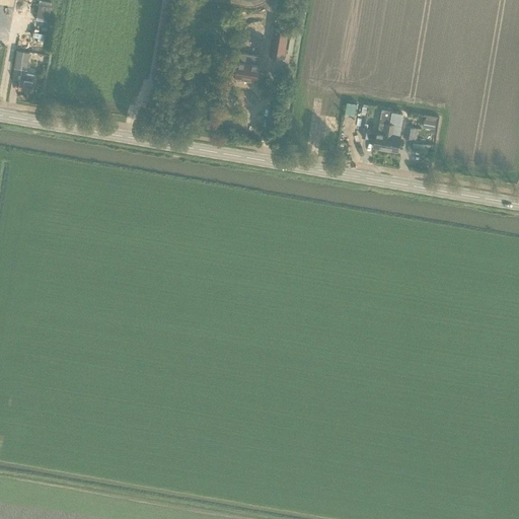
[(52,2),(40,0),(36,16),(49,18),(52,2)]
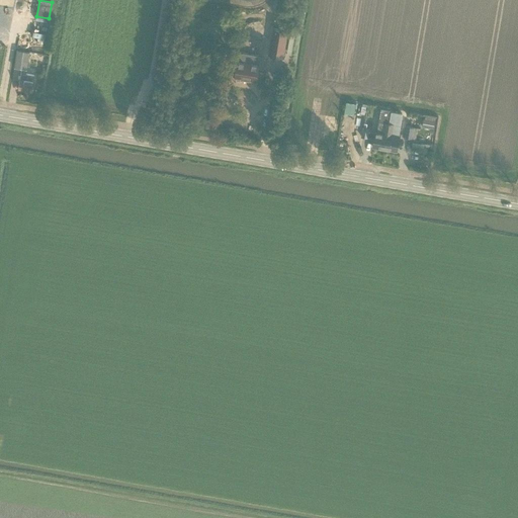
[(283,57),(287,35),(288,30),(274,27),(269,55),(283,57)]
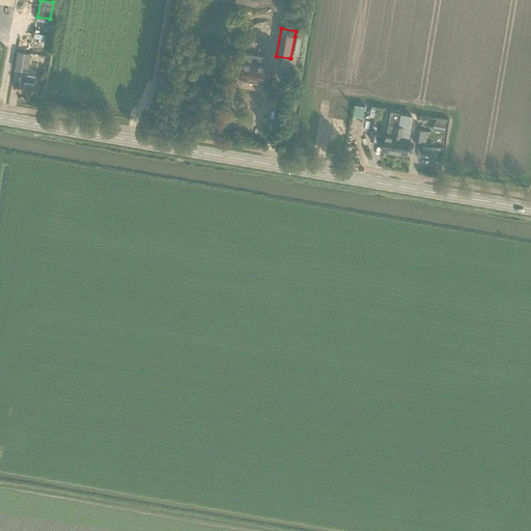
[(263,36),(261,53),(274,54),(276,37),(263,36)]
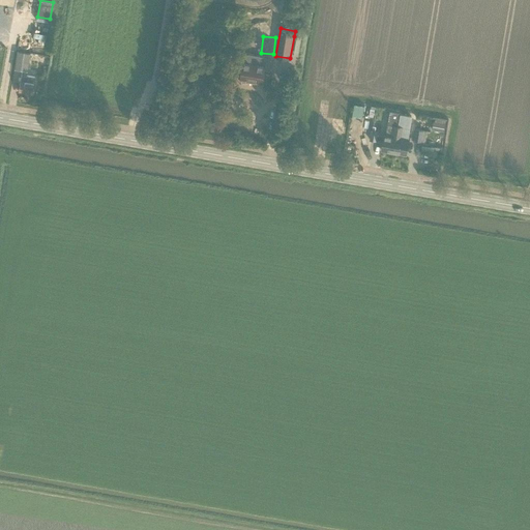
[(27,76),(30,54),(18,52),(15,69),(23,70),(21,81),(19,91),(32,93),(34,83),(35,77),(27,76)]
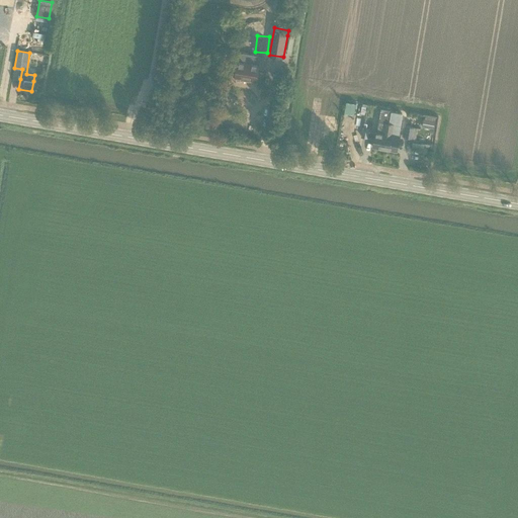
[(239,53),(235,77),(257,81),(261,57),(239,53)]
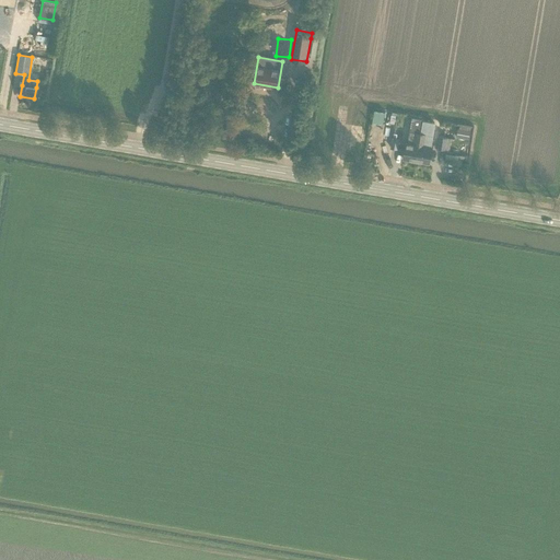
[(411,118),(410,131),(415,132),(421,133),(423,120),(417,119),(411,118)]
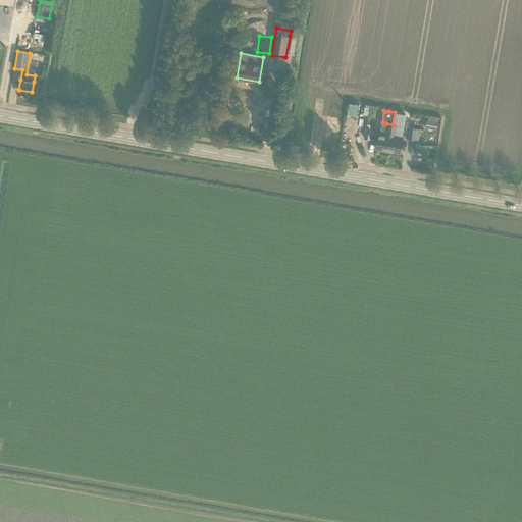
[(439,121),(427,119),(426,127),(437,129),(439,121)]
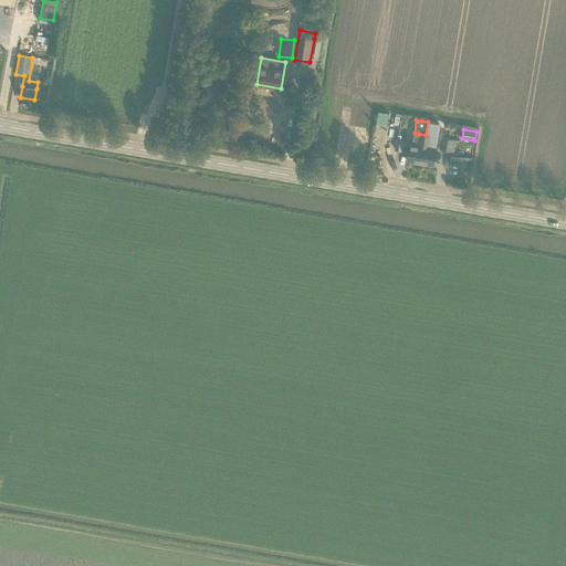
[(411,143),(409,160),(421,163),(422,163),(427,135),(426,135),(419,134),(415,133),(412,144),(411,143)]
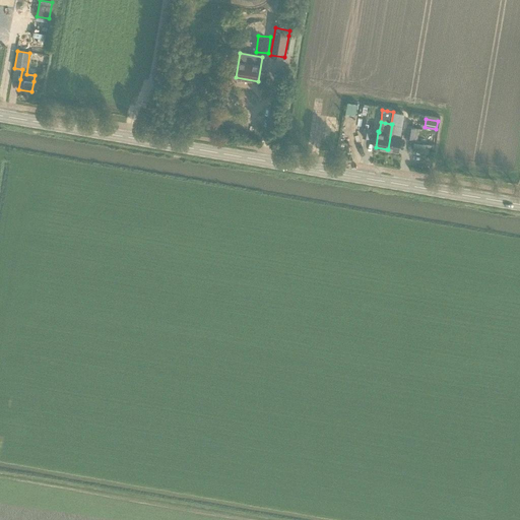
[(399,151),(401,135),(396,134),(397,125),(392,124),(388,149),(399,151)]
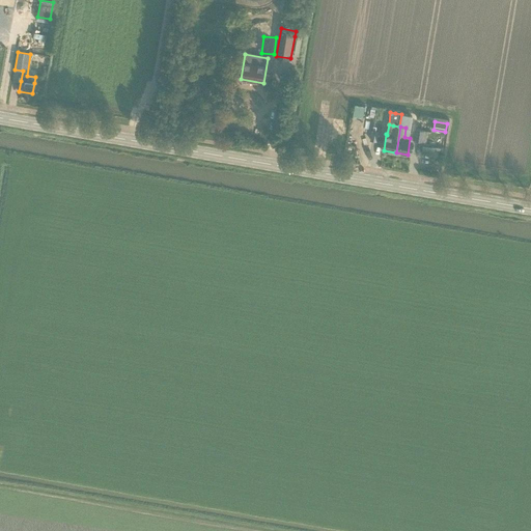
[(425,131),(421,130),(416,129),(415,140),(423,142),(425,131)]
